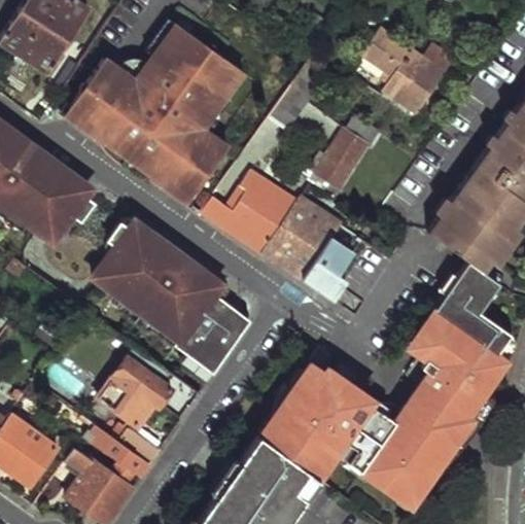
[(28,0),(22,12),(2,43),(54,75),(80,36),(94,46),(110,22),(74,0),(28,0)]
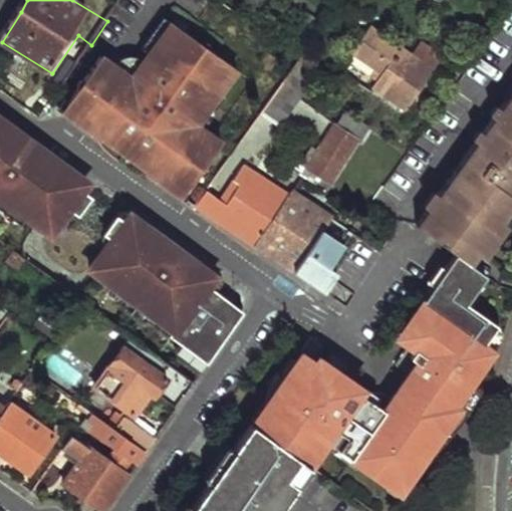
[(142,48),(149,53),(172,22),(164,17),(142,48)]
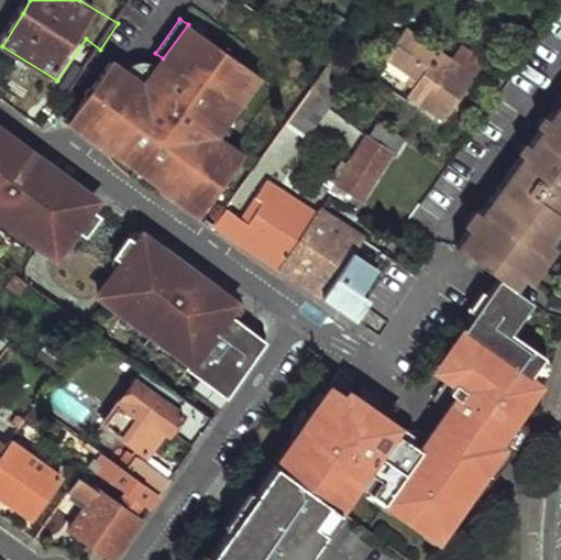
[(188,24),(163,58),(157,66),(143,86),(124,72),(114,65),(77,114),(105,135),(99,142),(124,160),(130,153),(168,182),(163,188),(177,198),(182,191),(209,211),(248,160),(243,156),(222,141),(205,128),(220,106),(231,114),(240,102),(259,77),(188,24)]
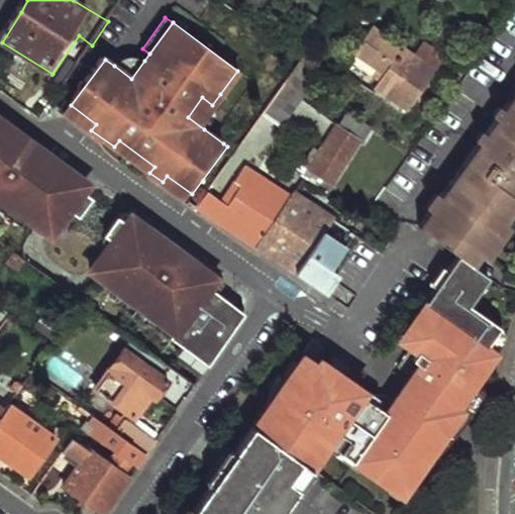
[(391,78),(382,92),(414,115),(442,75),(425,64),(378,30),(358,58),(391,78)]
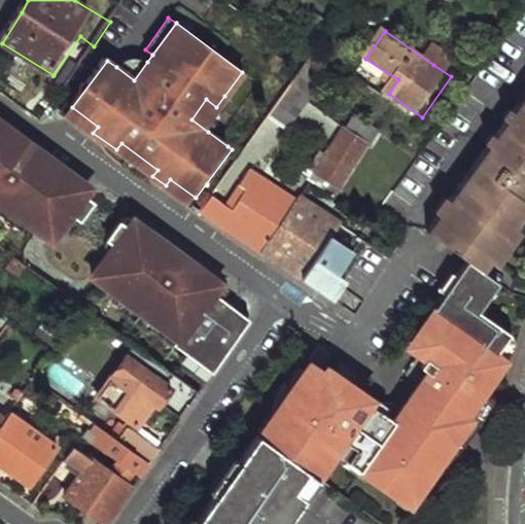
[(433,65),(451,76),(463,60),(446,47),(433,65)]
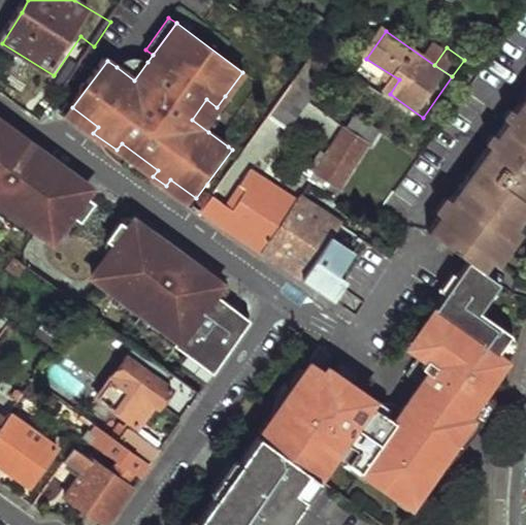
[(117,67),(134,80),(148,62),(144,58),(140,55),(136,54),(132,53),(125,55),(121,58),(118,62),(117,67)]
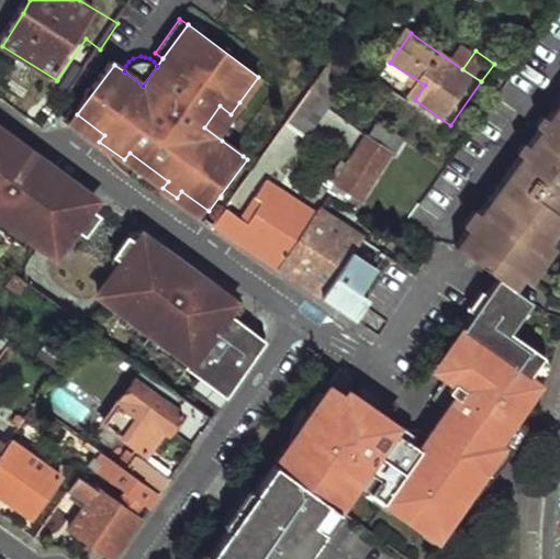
[(314,94),(332,109),(354,78),(335,66),(314,94)]
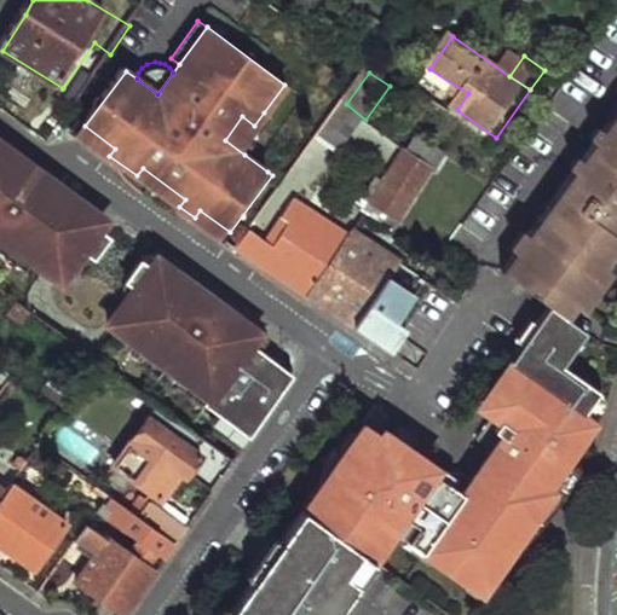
[(346,104),(319,141),(339,154),(365,120),(346,104)]
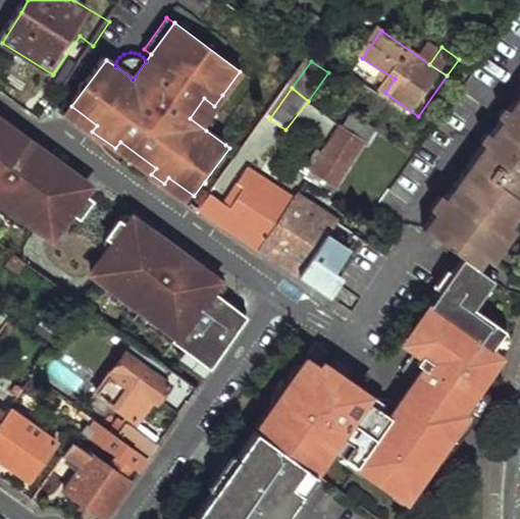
[(228,100),(222,95),(214,106),(204,98),(190,118),(206,131),(228,100)]
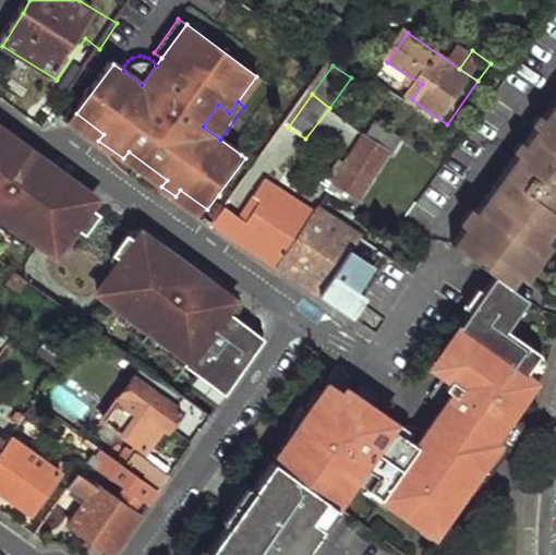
[(496,278),(512,289),(521,276),(545,242),(555,228),(555,105),(545,119),(539,130),(527,146),(520,156),(476,216),(468,229),(454,250),(496,278)]
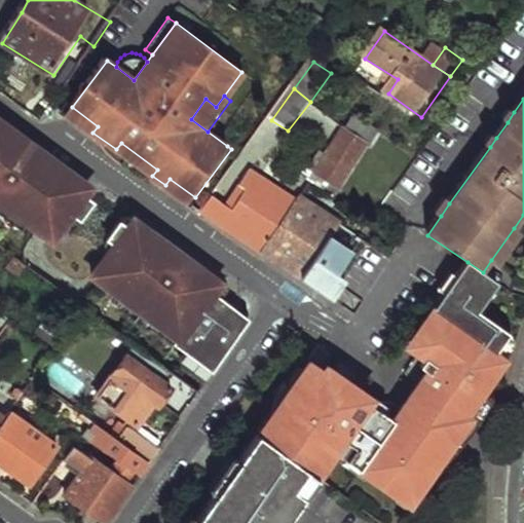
[(72,107),(68,113),(92,133),(98,126),(72,107)]
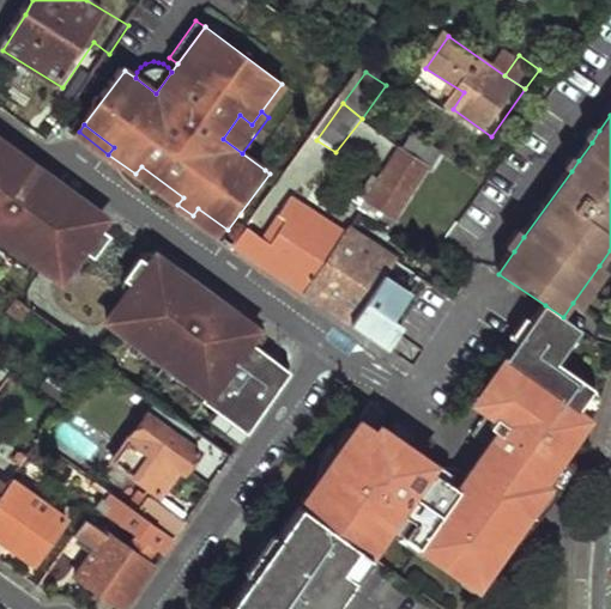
[(592,142),(599,131),(592,126),(585,136),(592,142)]
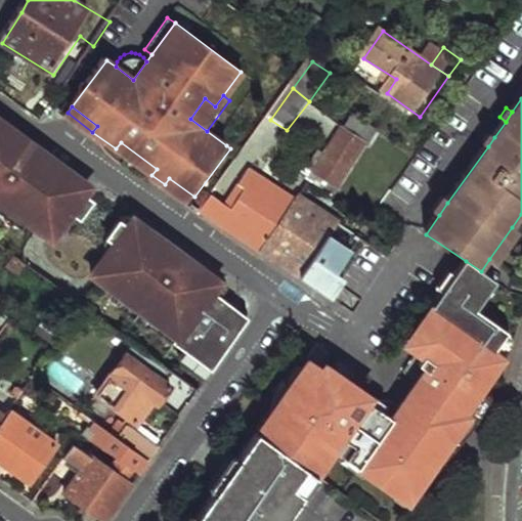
[(357,120),(349,132),(370,147),(373,149),(382,136),(357,120)]
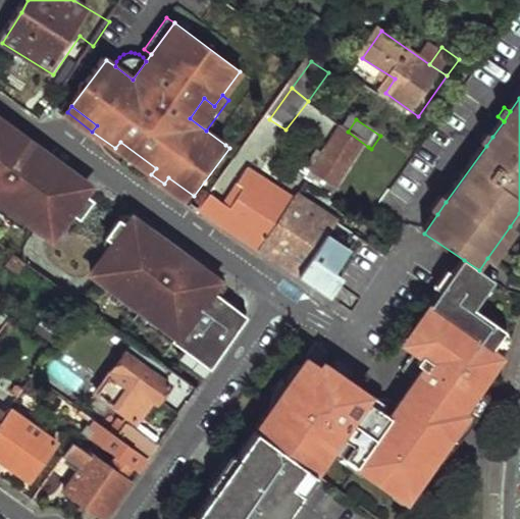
[(0,202),(18,216),(43,232),(44,231),(61,207),(70,213),(84,195),(59,176),(51,170),(57,163),(32,144),(29,147),(0,125),(0,202)]
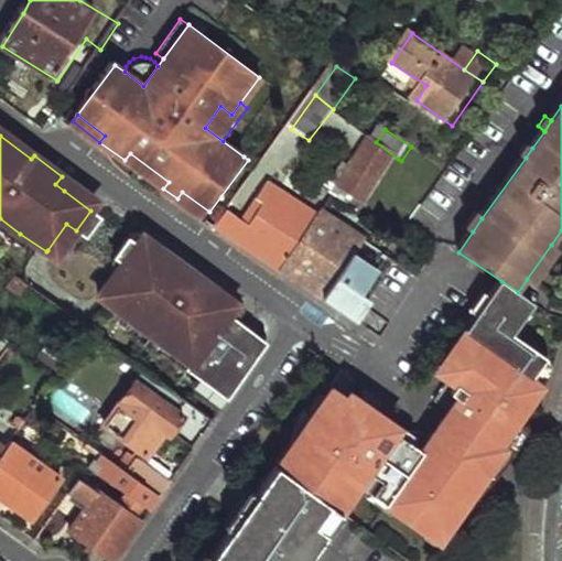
[(245,223),(233,239),(284,274),(325,214),(336,196),(350,206),(356,197),(367,204),(398,159),(376,142),(352,177),(346,173),(336,186),(331,183),(315,207),(274,180),(245,223)]
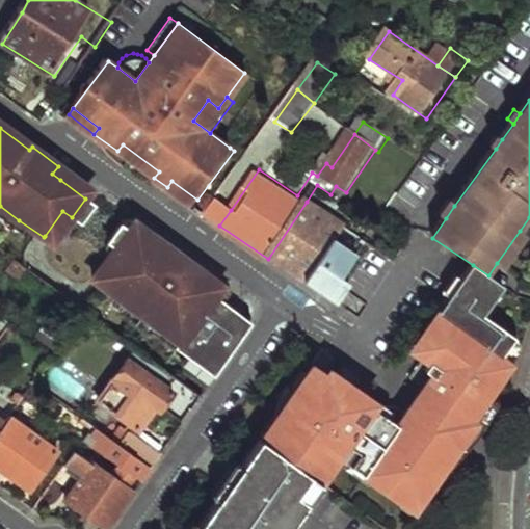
[(495,135),(489,144),(496,149),(502,139),(495,135)]
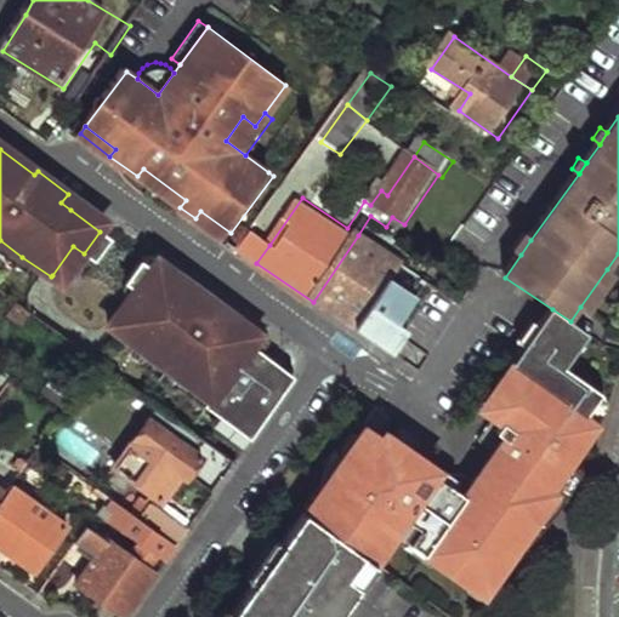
[(143,169),(137,176),(180,207),(186,200),(143,169)]
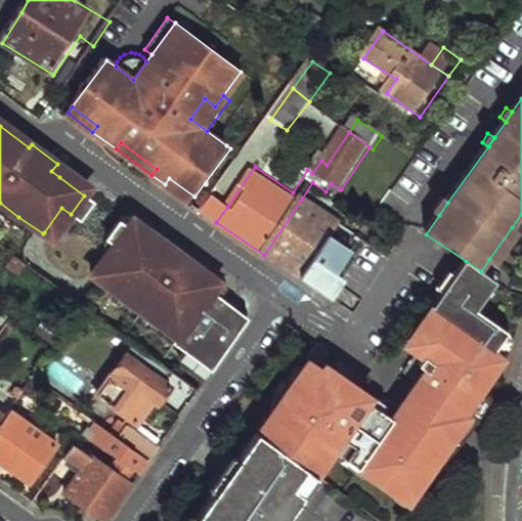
[(57,164),(51,171),(59,177),(60,176),(61,173),(61,170),(59,166),(57,164)]
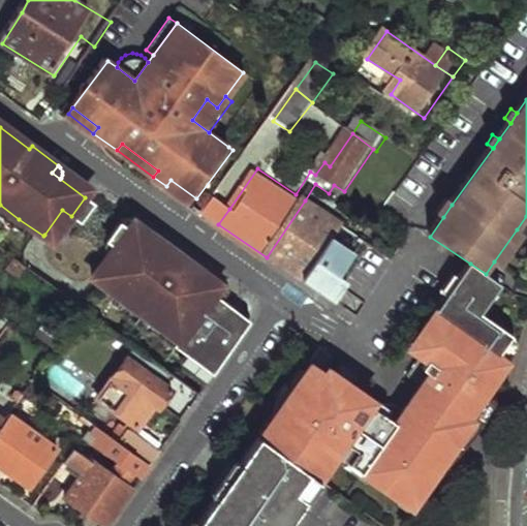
[(171,180),(166,186),(191,205),(196,198),(171,180)]
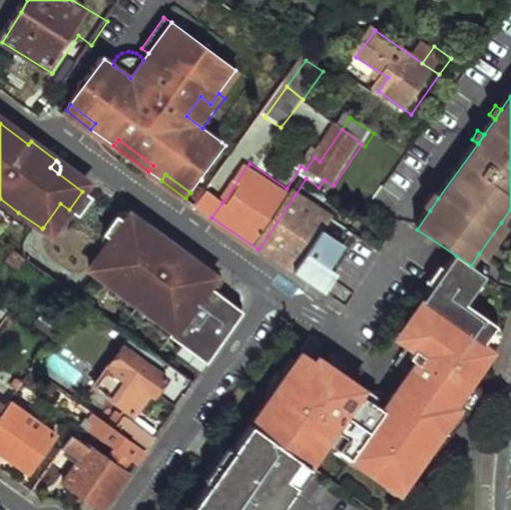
[(209,192),(198,207),(211,217),(222,202),(209,192)]
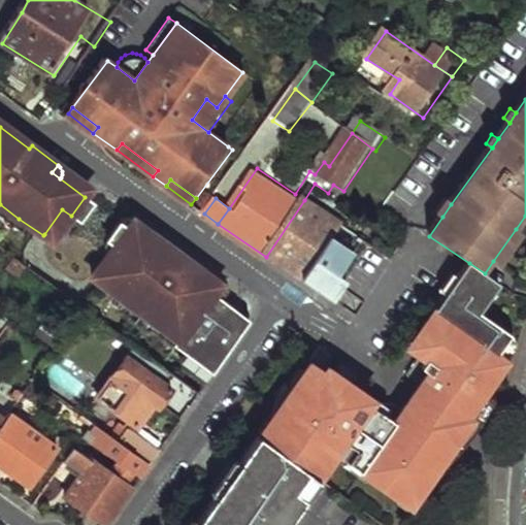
[(266,257),(303,281),(331,239),(340,226),(304,200),(266,257)]
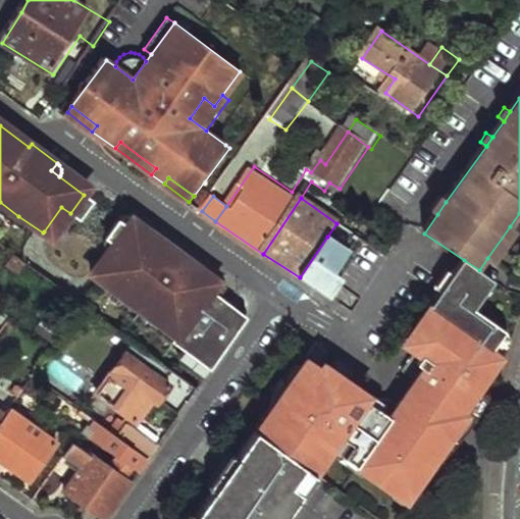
[(437,214),(446,202),(439,198),(432,209),(437,214)]
